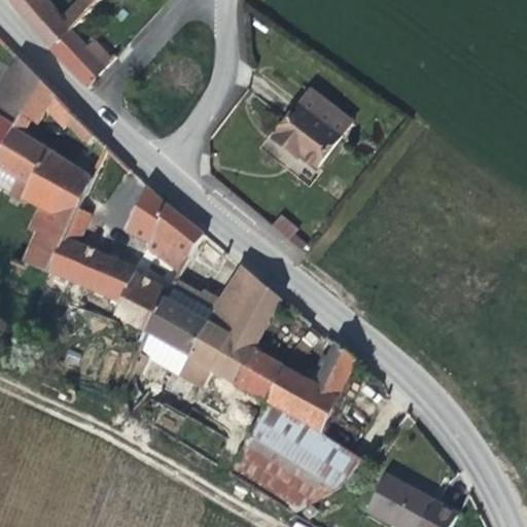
[(70,27),(45,0),(18,0),(12,4),(54,46),(68,30),(70,27)]
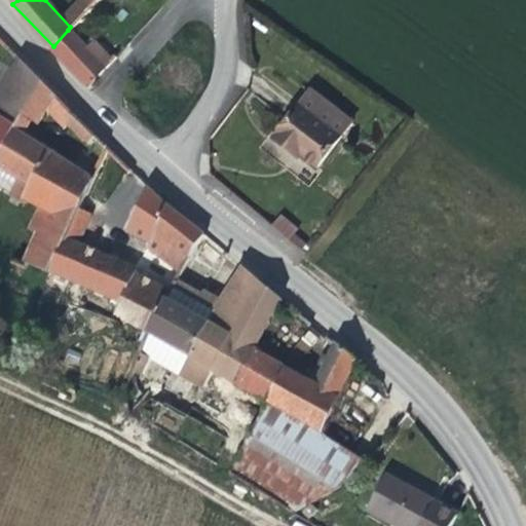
[(106,69),(113,62),(95,42),(87,48),(68,30),(53,46),(50,50),(88,88),(106,69)]
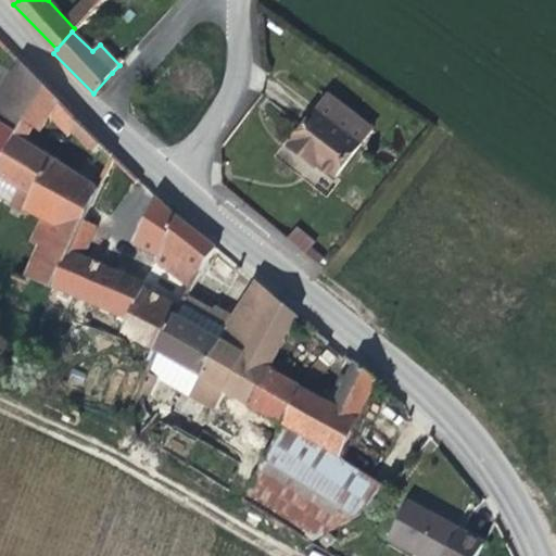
[(0,164),(45,87),(23,64),(0,101),(0,164)]
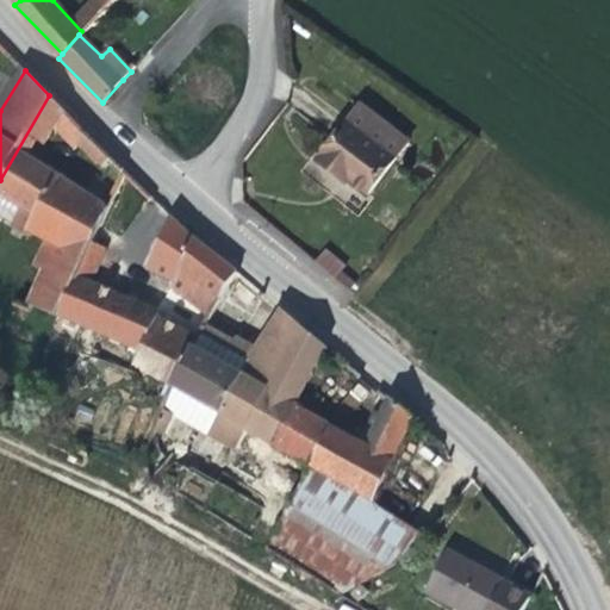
[(110,209),(27,157),(37,141),(44,145),(56,128),(66,112),(49,95),(0,180),(0,217),(26,234),(27,231),(48,242),(85,265),(98,231),(110,209)]
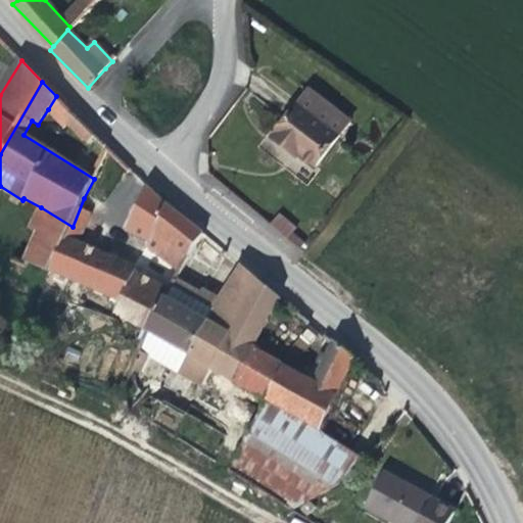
[(350,123),(308,90),(297,104),(339,137),(350,123)]
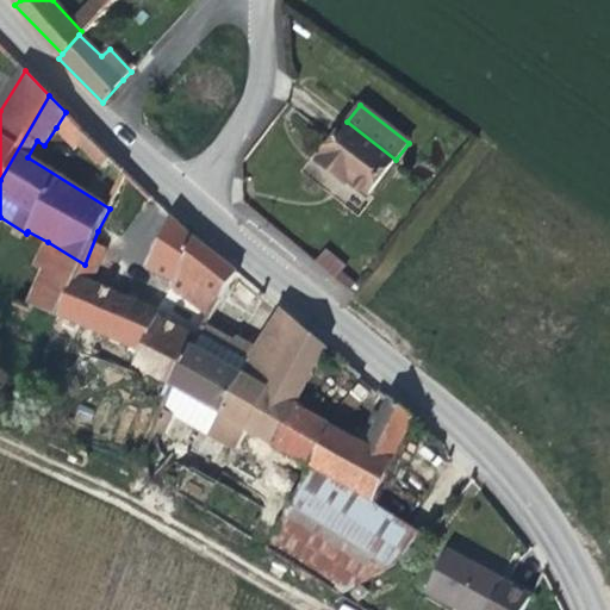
[(76,123),(66,112),(56,128),(74,147),(88,135),(76,123)]
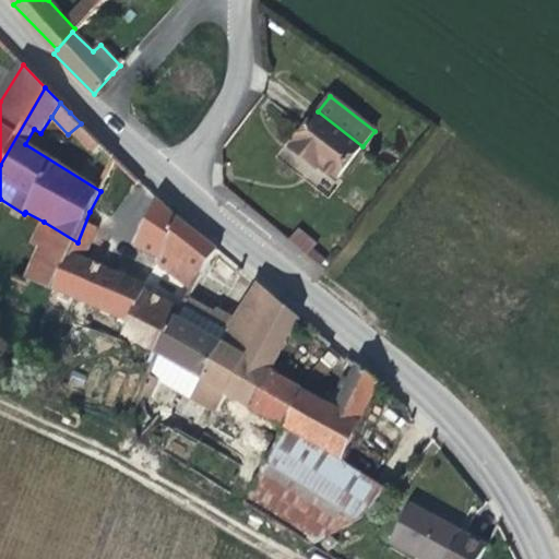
[(337,178),(363,146),(318,111),(293,144),(320,165),(337,178)]
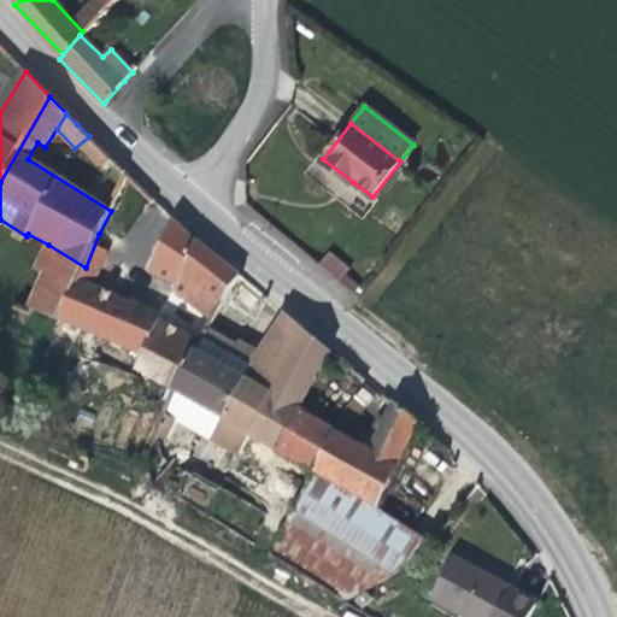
[(353,182),(323,159),(319,164),(344,182),(350,187),(353,182)]
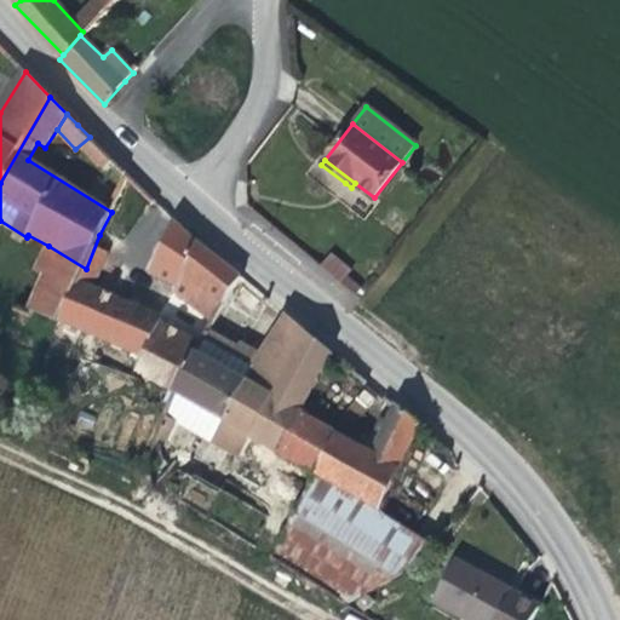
[(242,277),(197,241),(176,222),(150,274),(177,287),(176,292),(214,321),(242,277)]
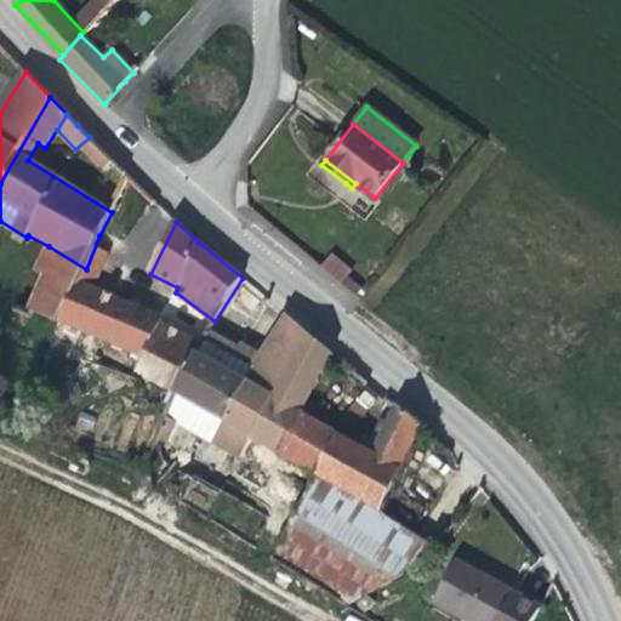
[(92,289),(113,243),(100,235),(86,269),(80,283),(92,289)]
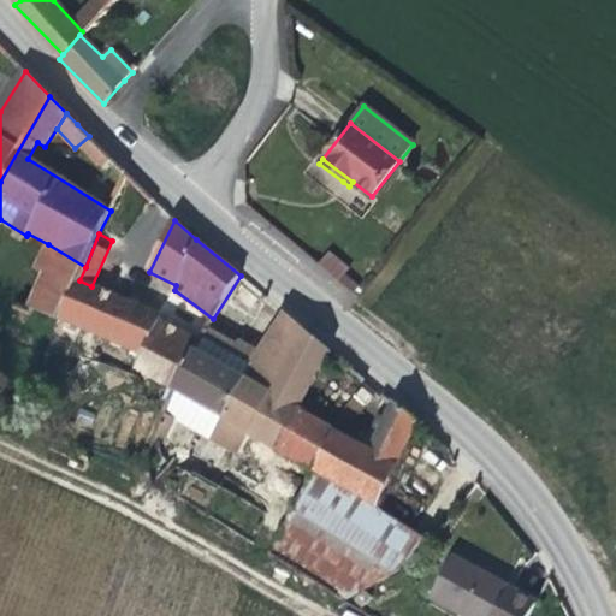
[(57,320),(80,280),(86,267),(48,244),(35,266),(45,271),(29,307),(57,320)]
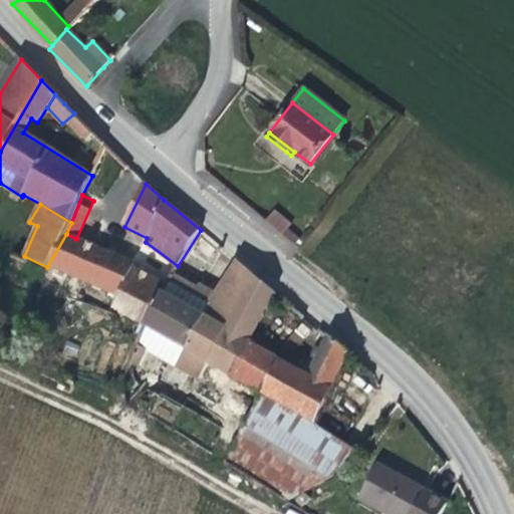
[(288,229),(291,224),(274,210),(266,222),(282,235),(288,229)]
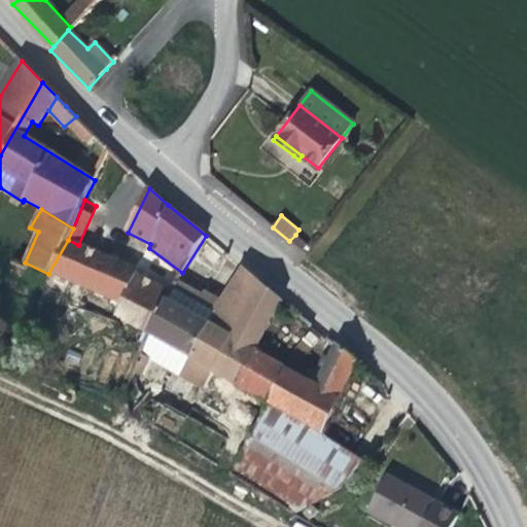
[(303,252),(308,245),(295,235),(289,241),(303,252)]
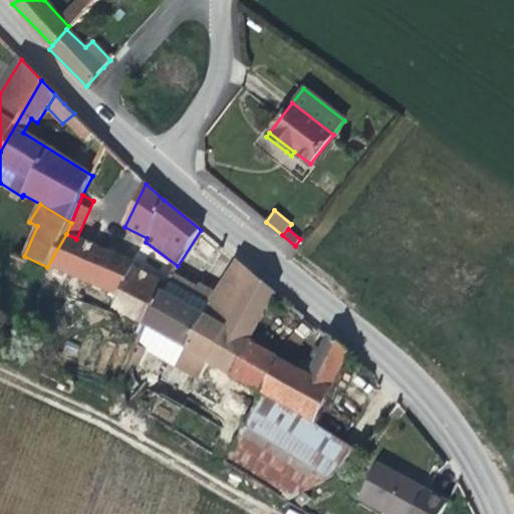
[(168,285),(137,269),(117,255),(100,248),(76,239),(66,234),(47,267),(50,266),(118,295),(113,307),(147,327),(147,326),(164,293),(168,285)]
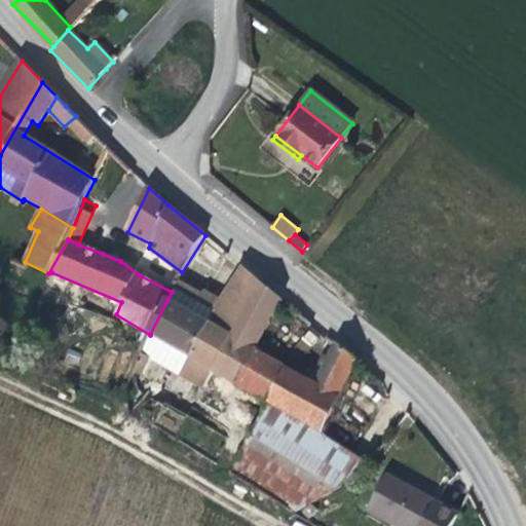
[(254,349),(282,299),(243,268),(240,265),(220,301),(217,307),(198,296),(176,283),(172,292),(167,300),(150,334),(190,357),(181,372),(204,385),(213,370),(267,401),(287,367),(254,349)]
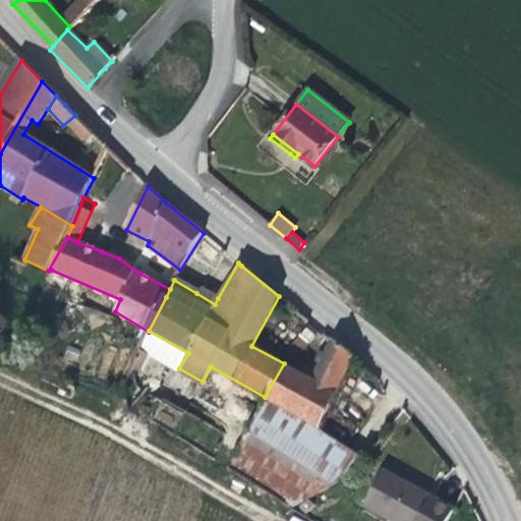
[(208,292),(200,288),(196,293),(215,304),(218,298),(208,292)]
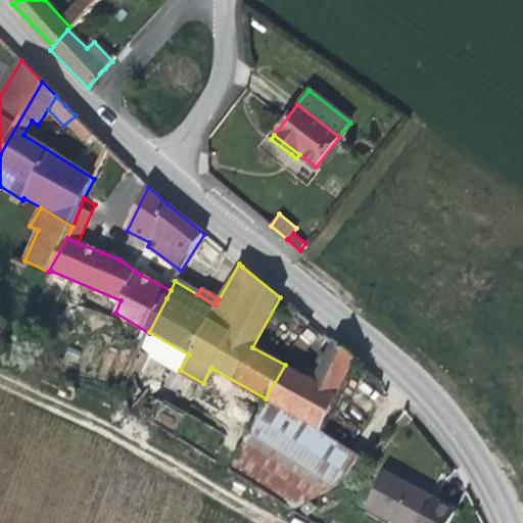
[(180,370),(189,354),(149,332),(149,333),(144,341),(140,351),(146,355),(148,351),(180,370)]
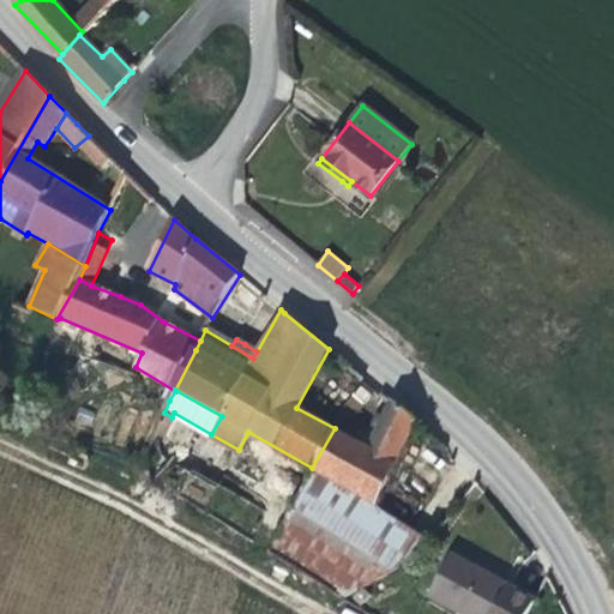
[(377,505),(415,422),(393,403),(372,443),(365,438),(356,434),(354,440),(335,428),(312,468),(377,505)]
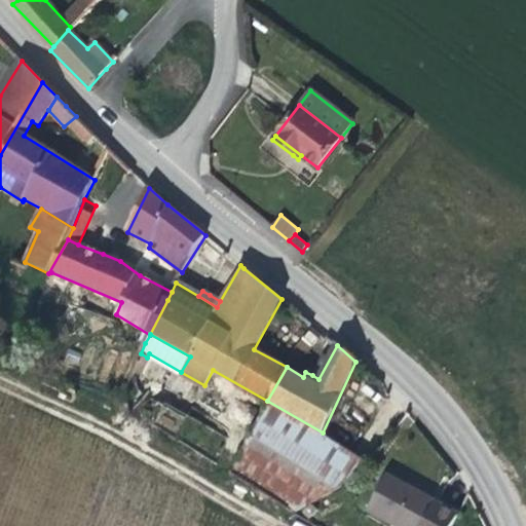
[(141,376),(150,359),(202,389),(204,385),(181,372),(149,353),(147,358),(141,353),(133,372),(141,376)]
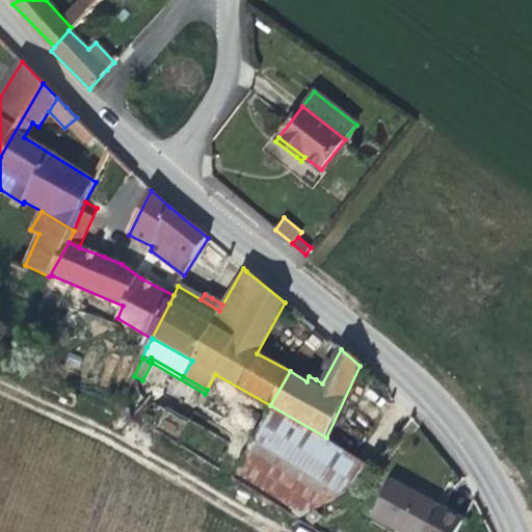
[(338,499),(373,470),(326,440),(326,437),(270,405),(232,479),(296,520),(338,499)]
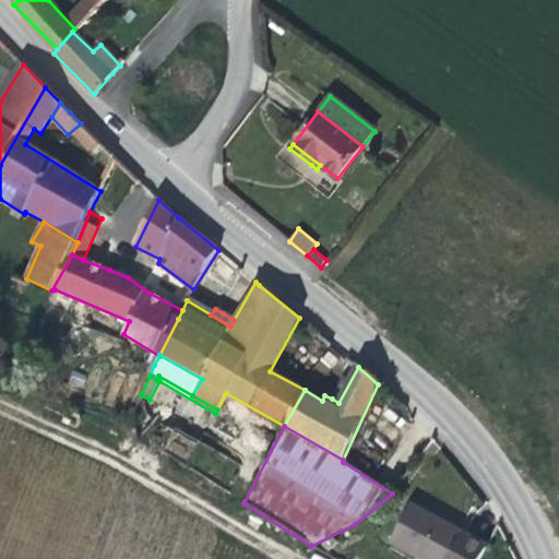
[(452,530),(409,507),(390,540),(423,558),(478,558),(485,548),(452,530)]
